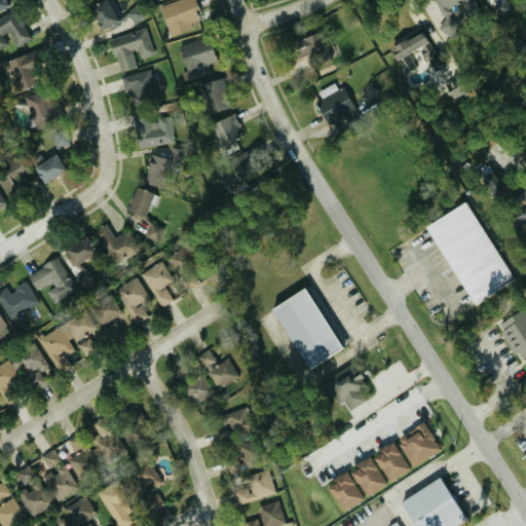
[(0,0),(0,10),(8,6),(4,0),(0,0)]
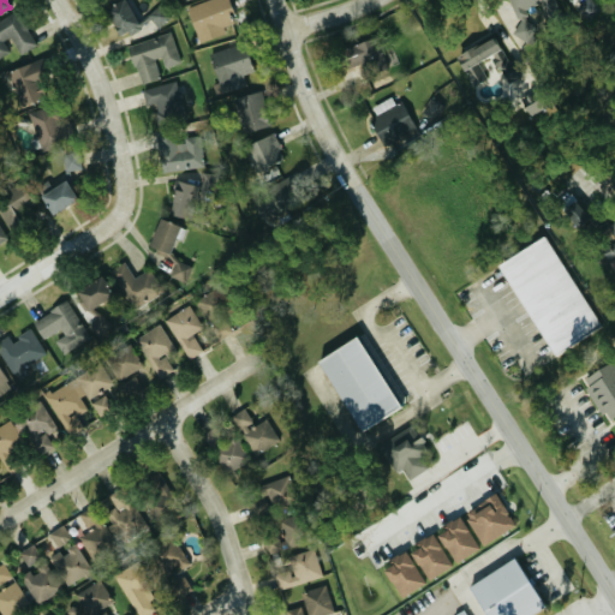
[(139,24),(126,0),(121,0),(106,9),(119,35),(139,24)]
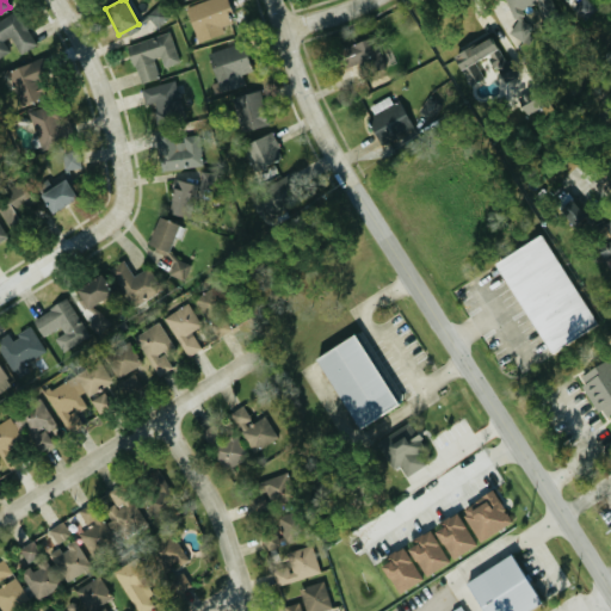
[(208,0),(187,5),(195,42),(224,36),(223,26),(233,24),(228,0),(208,0)]
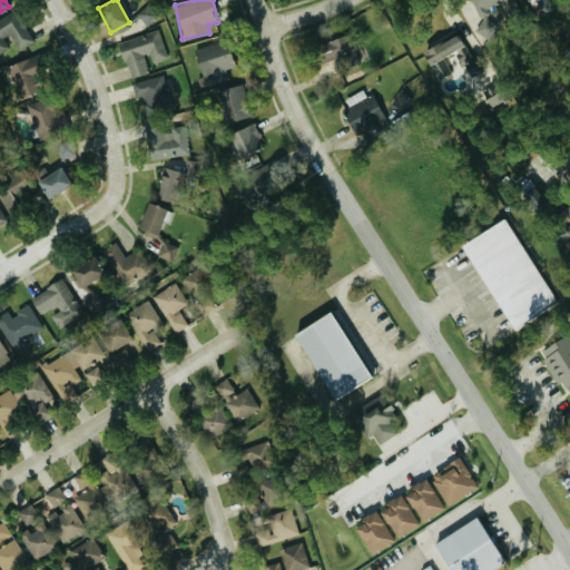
[(472,0),(482,26),(479,27),(484,41),(499,36),(488,9),(502,3),(508,17),(520,11),(516,0),(472,0)]
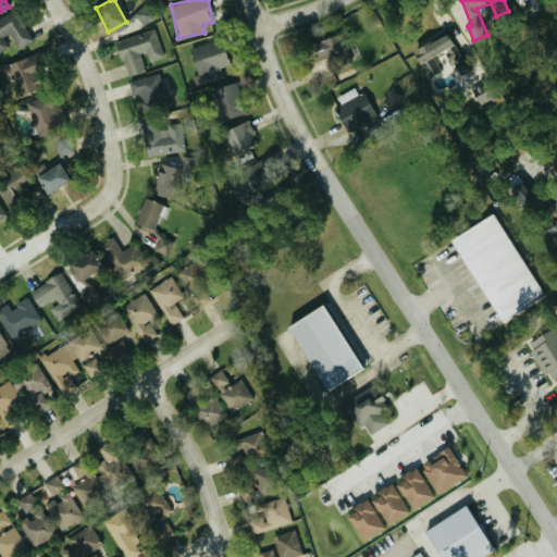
[(145,26),(157,14),(145,3),(134,15),(145,26)]
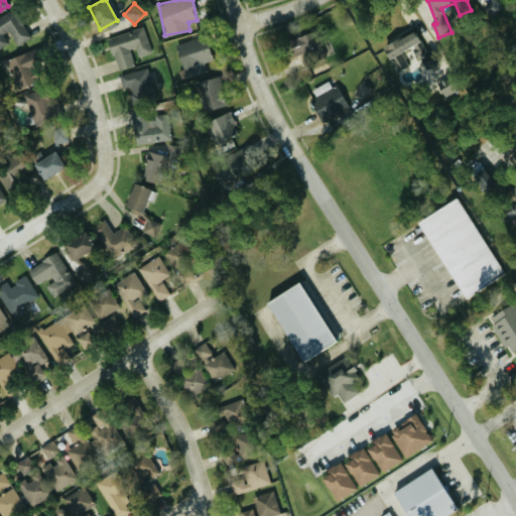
[(30,38),(15,10),(0,18),(0,48),(12,42),(15,46),(30,38)]
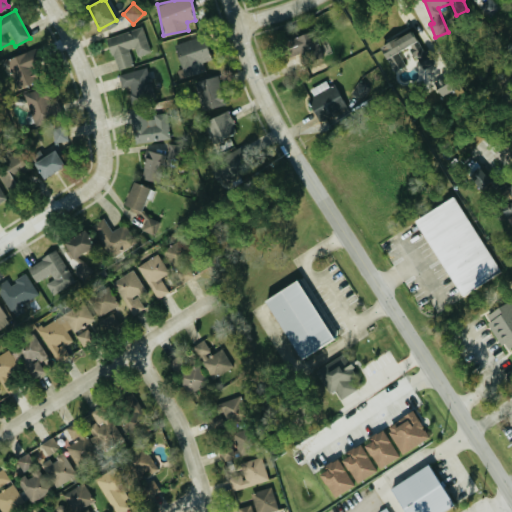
[(150,53),(144,28),(107,37),(115,71),(136,66),(133,57),(150,53)]
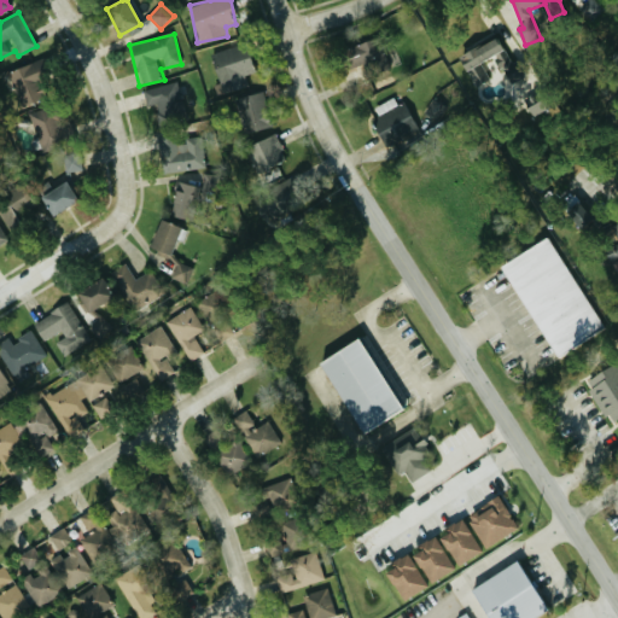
[(512,63),(499,36),(459,57),(474,87),(489,79),(481,63),(491,57),(497,70),(512,63)]
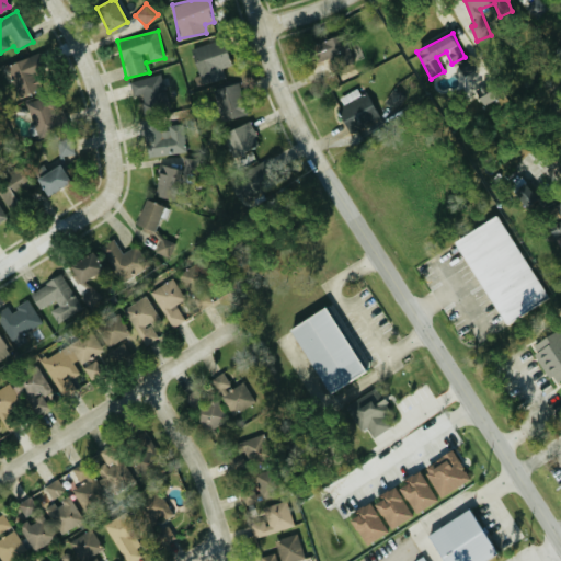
[(340,57),(343,66),(355,60),(344,34),(310,47),(317,66),(340,57)]
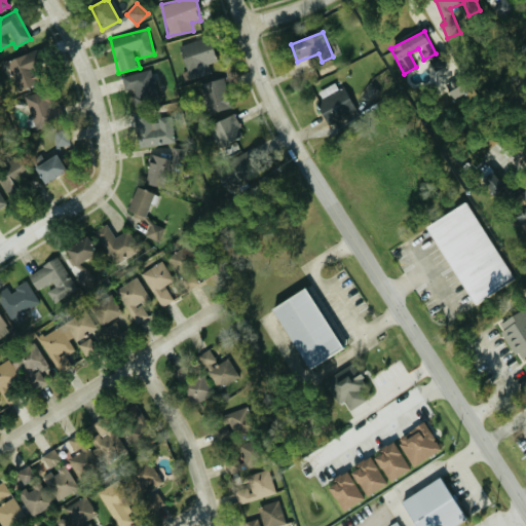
[(191,80),(213,73),(210,64),(217,62),(208,37),(179,47),(191,80)]
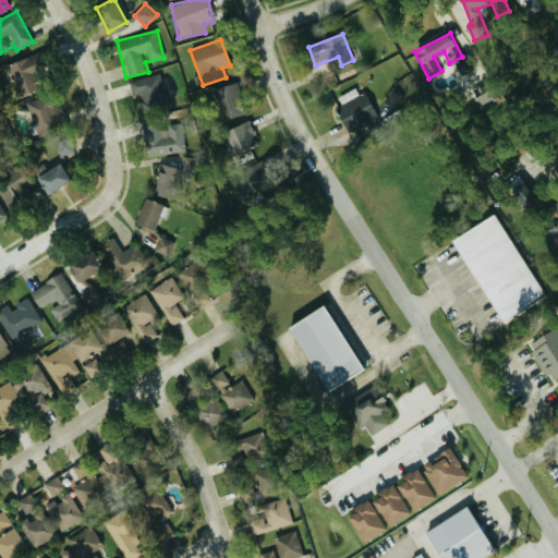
[(16,98),(47,85),(34,55),(3,67),(16,98)]
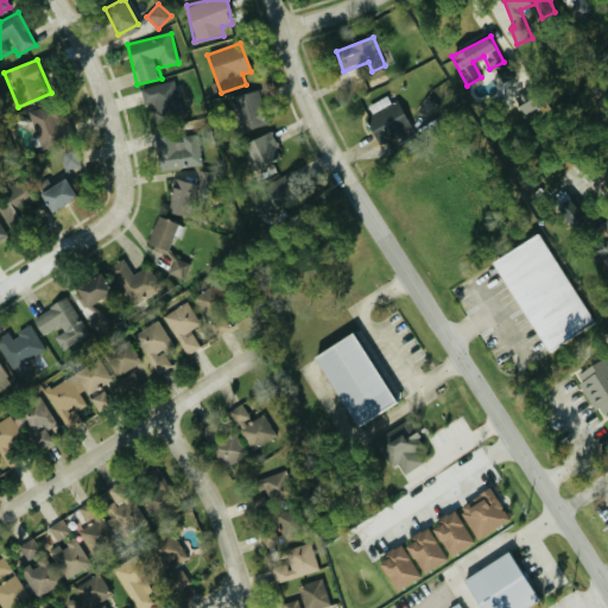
[(140,89),(144,105),(153,102),(158,120),(184,114),(176,81),(140,89)]
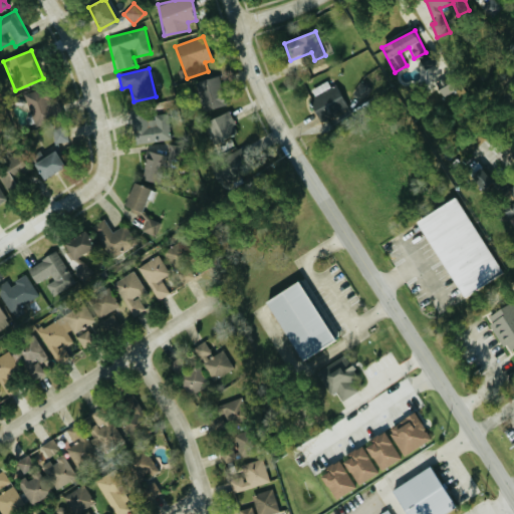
[(201,112),(226,104),(217,76),(192,83),(201,112)]
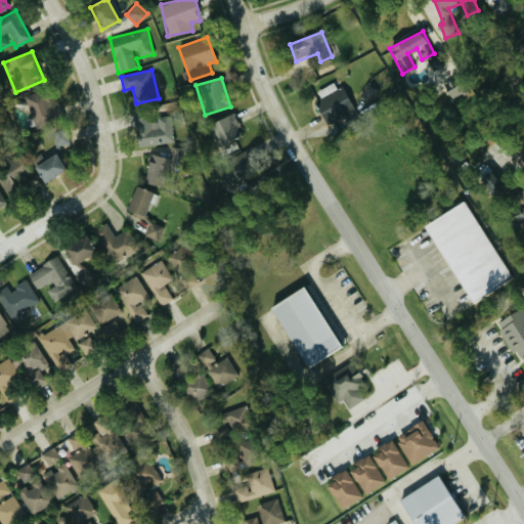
[(315,102),(326,126),(356,112),(344,87),(338,90),(335,83),(317,91),(321,99),(315,102)]
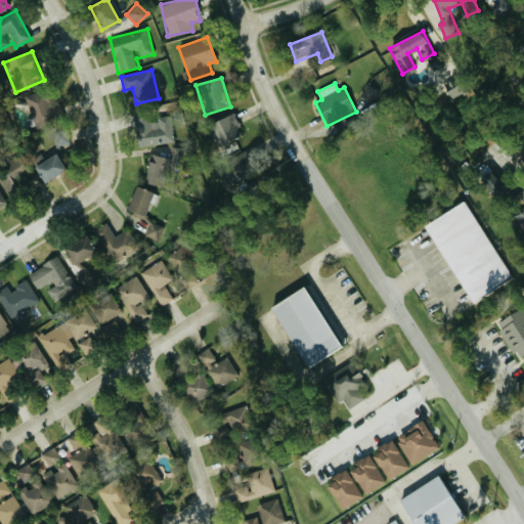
[(449,99),(463,93),(459,85),(446,91),(449,99)]
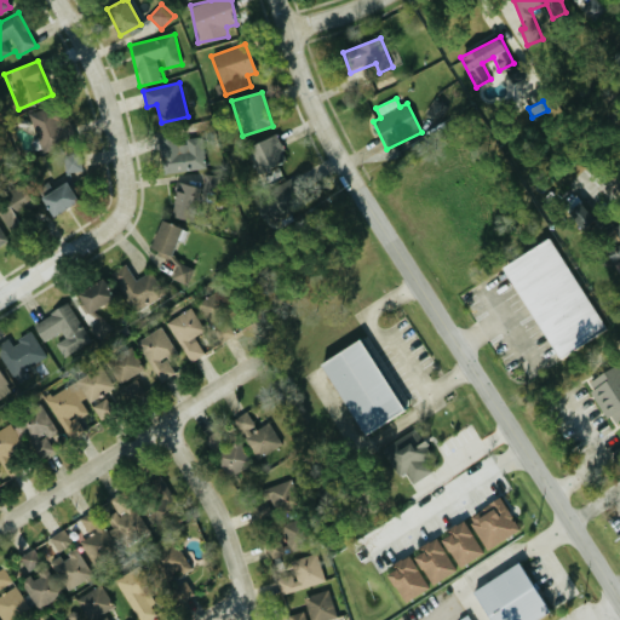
[(39,154),(68,149),(59,107),(32,112),(39,154)]
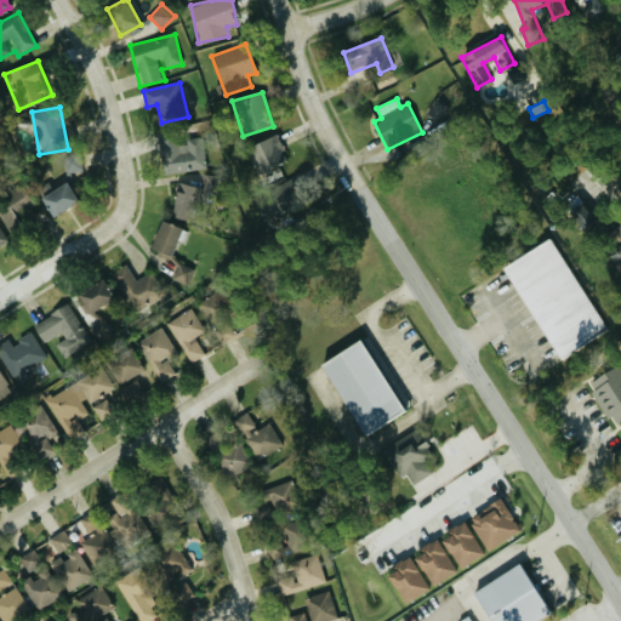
[(289,163),(277,135),(249,147),(260,174),(289,163)]
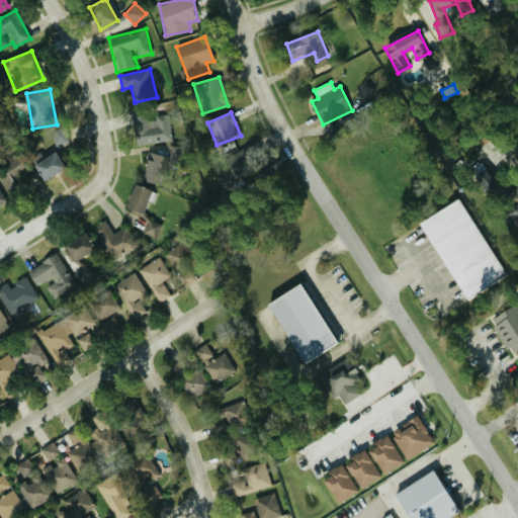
[(133,120),(134,143),(172,142),(171,116),(156,117),(156,119),(133,120)]
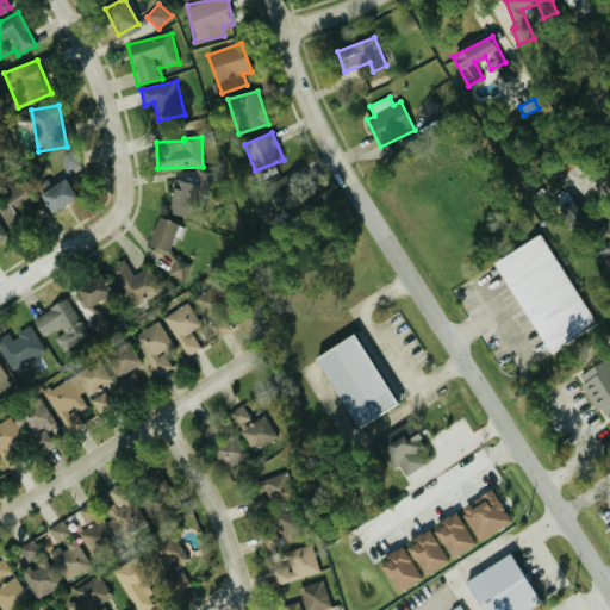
[(51,186),(47,178),(33,186),(50,212),(75,197),(63,178),(51,186)]
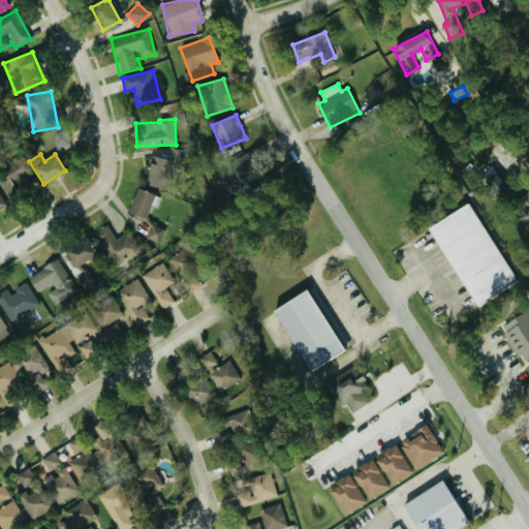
[(169,159),(152,155),(145,183),(162,187),(169,159)]
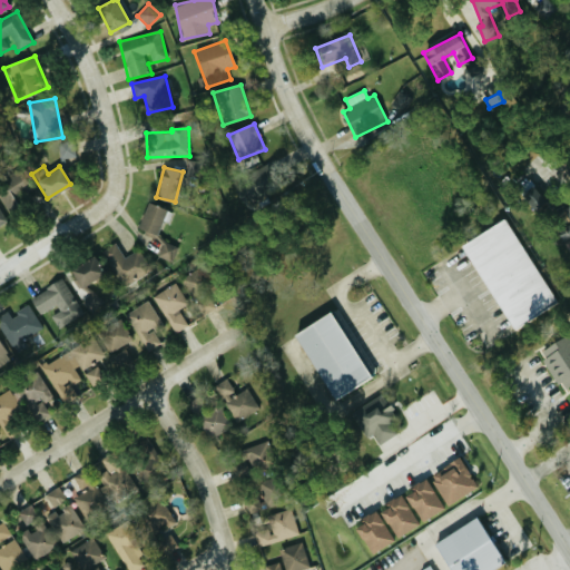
[(236,188),(248,205),(276,185),(265,168),(236,188)]
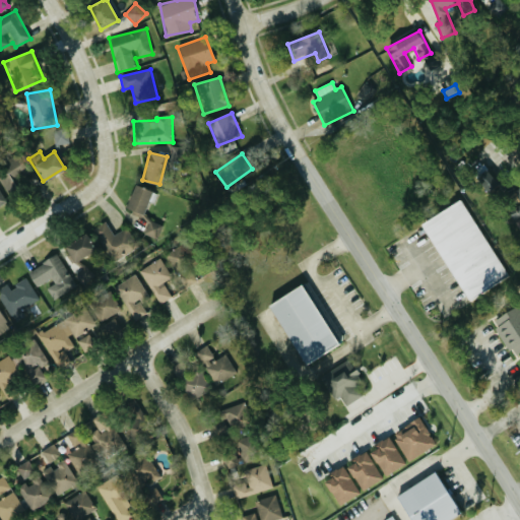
[(34,178),(19,157),(0,171),(0,181),(10,195),(34,178)]
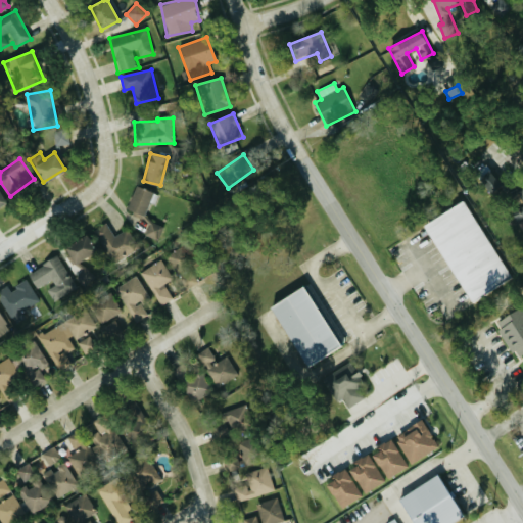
[(478,179),(496,198),(507,188),(489,169),(478,179)]
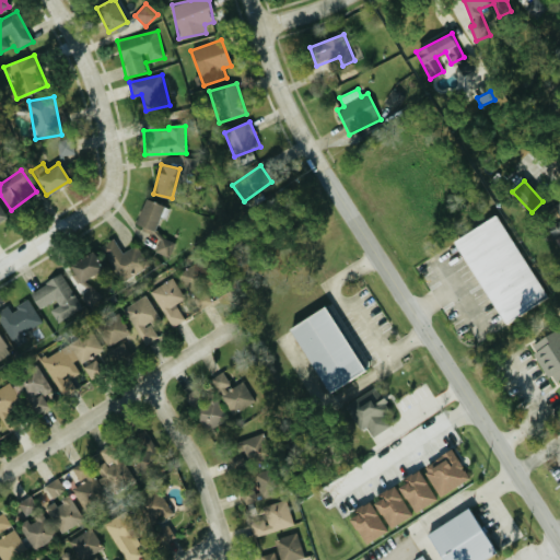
[(171,208),(144,198),(135,223),(154,231),(160,217),(166,219),(171,208)]
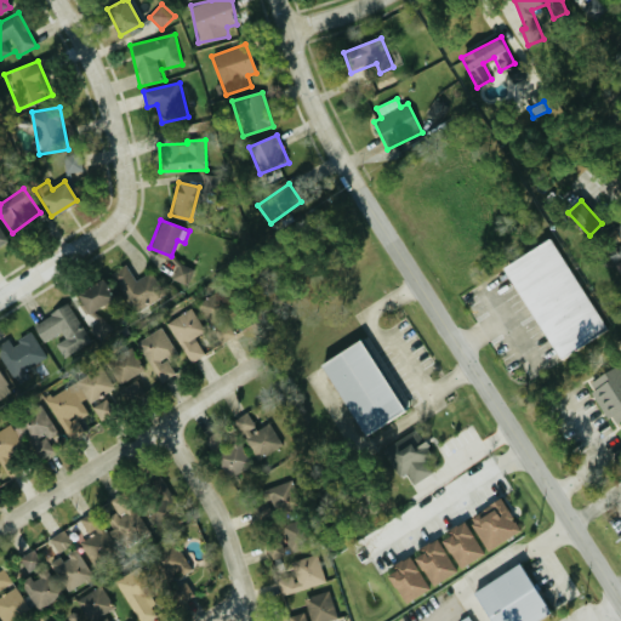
[(620,243),(620,244),(608,248),(613,266),(620,262),(620,235),(620,237),(620,243)]
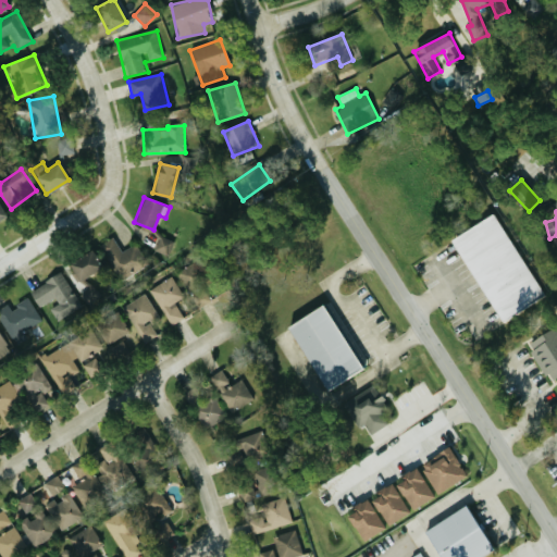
[(449,237),(499,322),(543,296),(494,212),(449,237)]
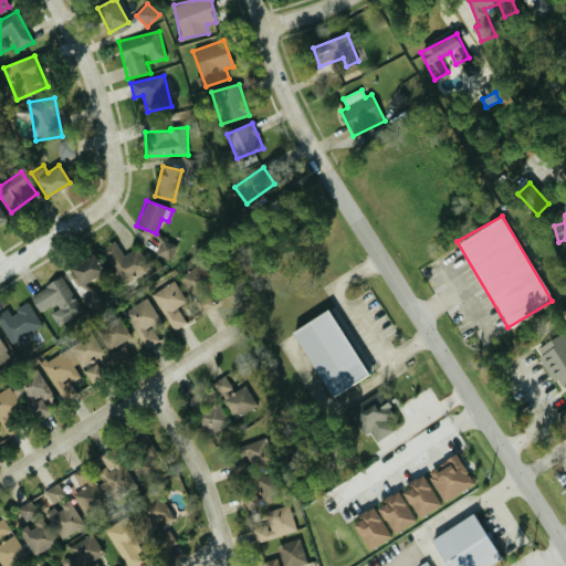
[(179,247),(165,239),(157,254),(173,261),(179,247)]
